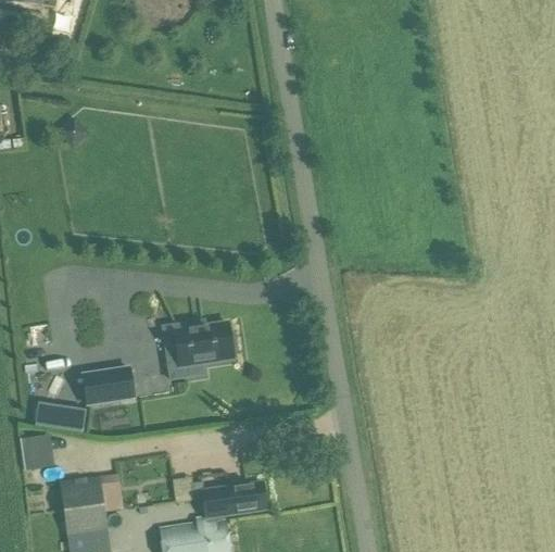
[(188,321),(161,325),(168,378),(202,373),(201,362),(231,358),(230,347),(234,347),(230,330),(227,331),(226,321),(189,326),(188,321)]
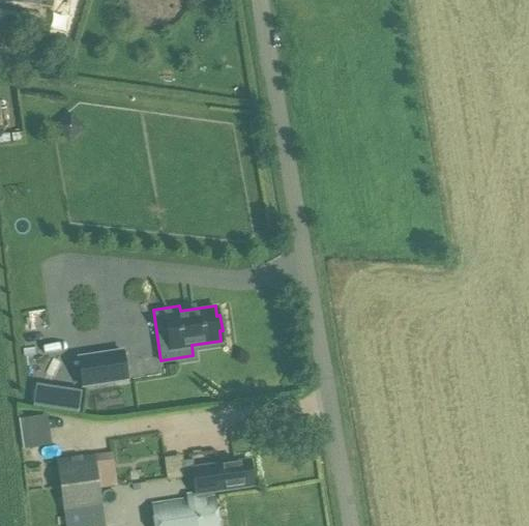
[(120,350),(77,357),(82,385),(125,378),(120,350)]
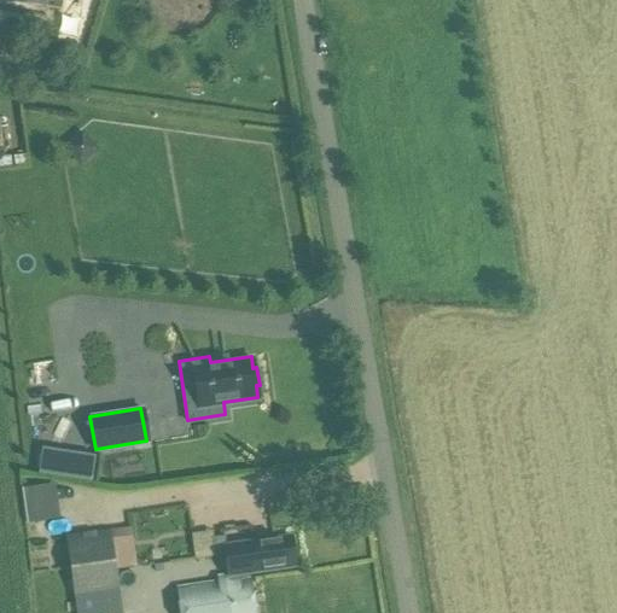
[(110,527),(67,533),(75,593),(118,587),(110,527)]
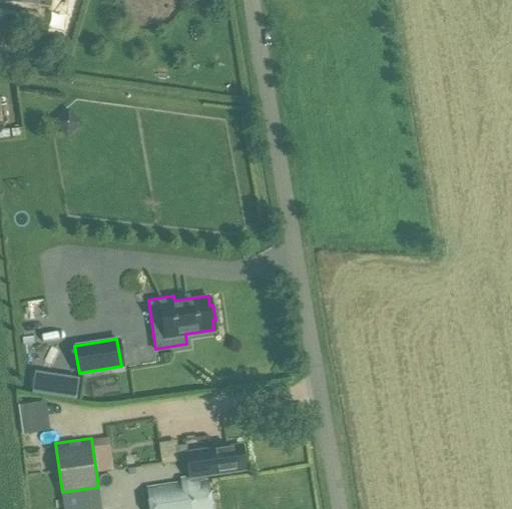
[(207,478),(207,474),(248,468),(244,442),(188,451),(186,443),(176,445),(178,463),(187,462),(190,481),(207,478)]
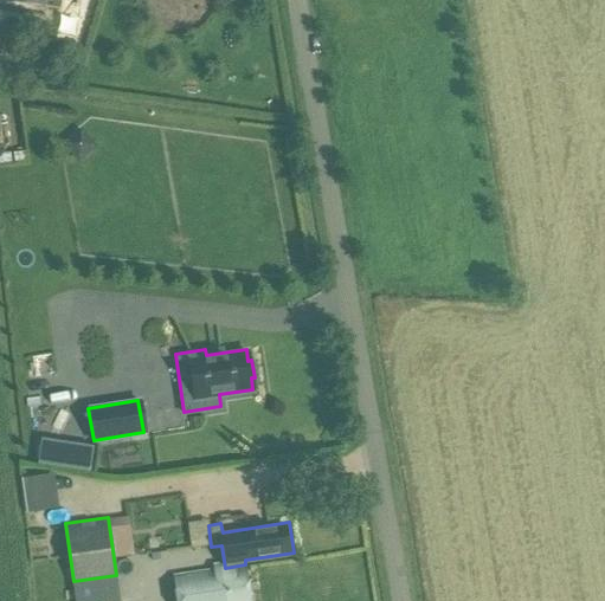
[(160,550),(159,542),(147,543),(148,551),(160,550)]
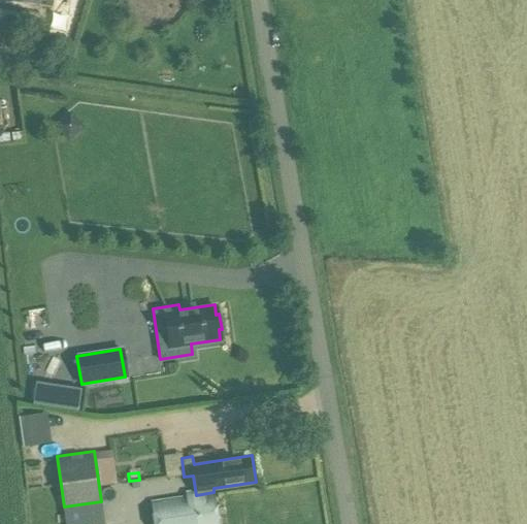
[(218,523),(213,492),(196,495),(152,502),(154,523),(218,523)]
